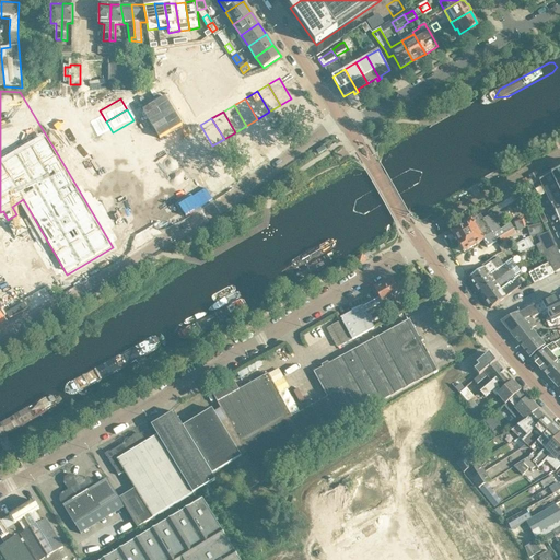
[(66,120),(55,127),(68,148),(78,141),(66,120)]
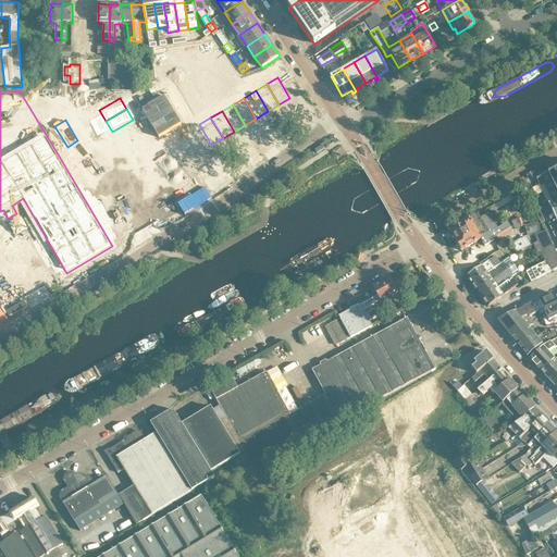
[(133,120),(112,132),(119,143),(139,131),(133,120)]
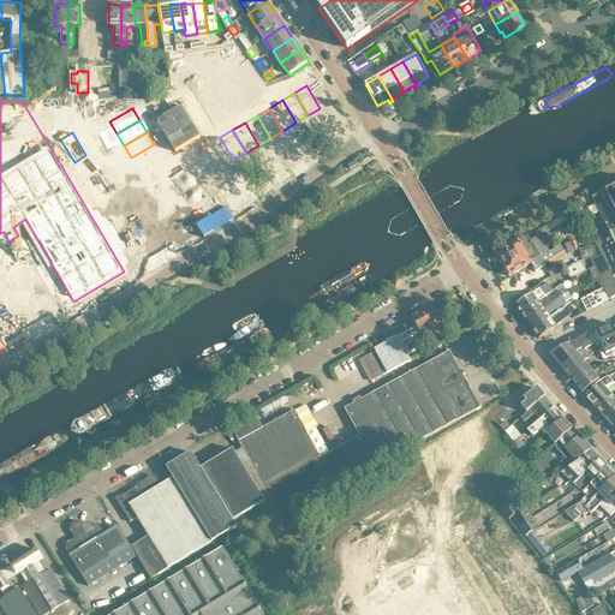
[(220,137),(207,145),(213,156),(215,155),(221,167),(233,160),(220,137)]
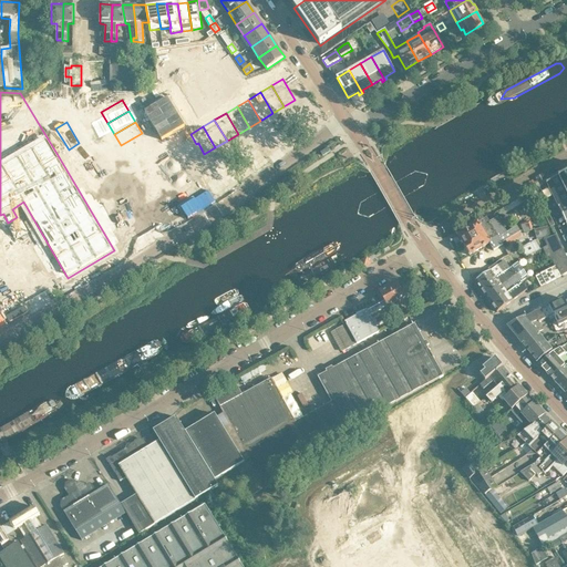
[(55,129),(45,135),(58,155),(69,150),(55,129)]
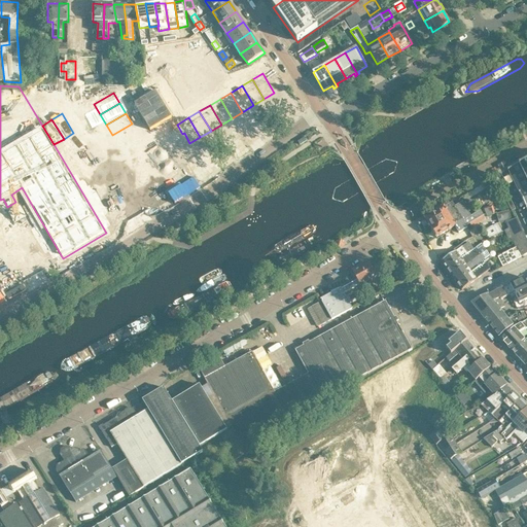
[(182,134),(173,139),(184,159),(196,152),(189,143),(184,133),(182,134)]
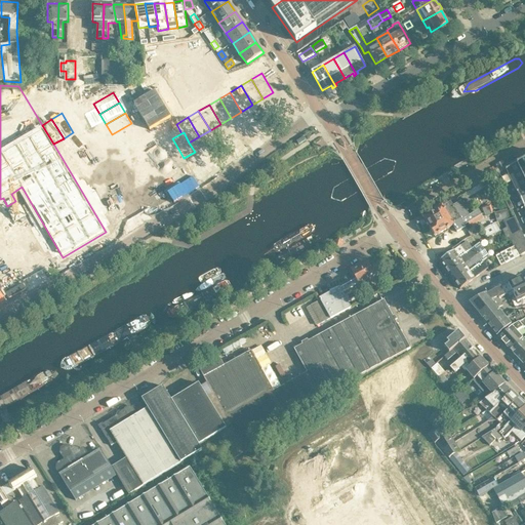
[(298,137),(292,142),(295,148),(308,140),(304,134),(298,137)]
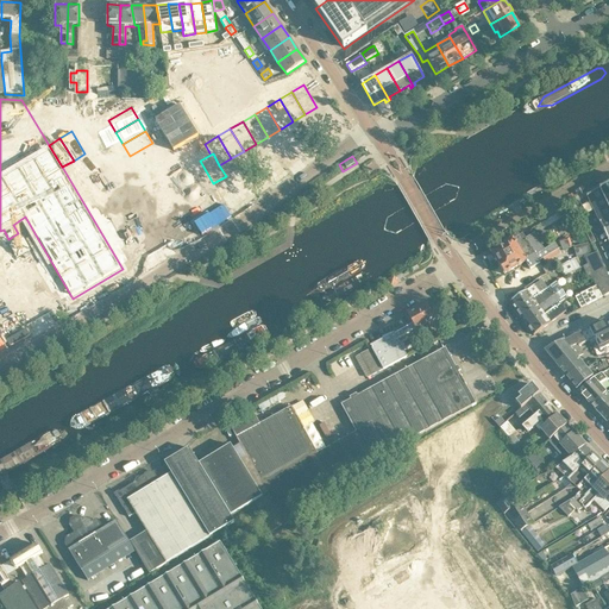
[(200,161),(187,168),(201,190),(213,183),(200,161)]
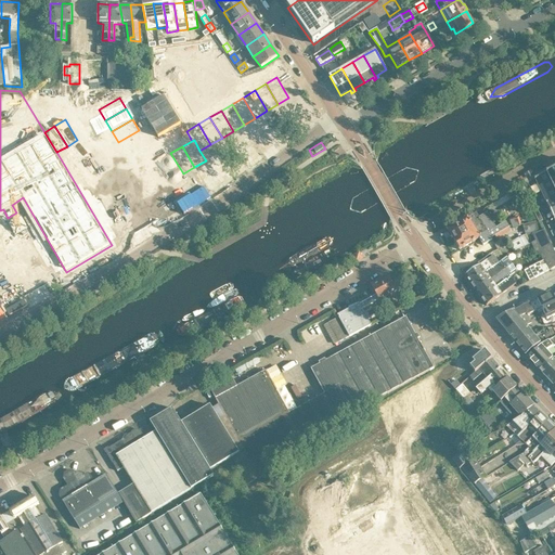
[(170,153),(159,160),(171,181),(183,173),(170,153)]
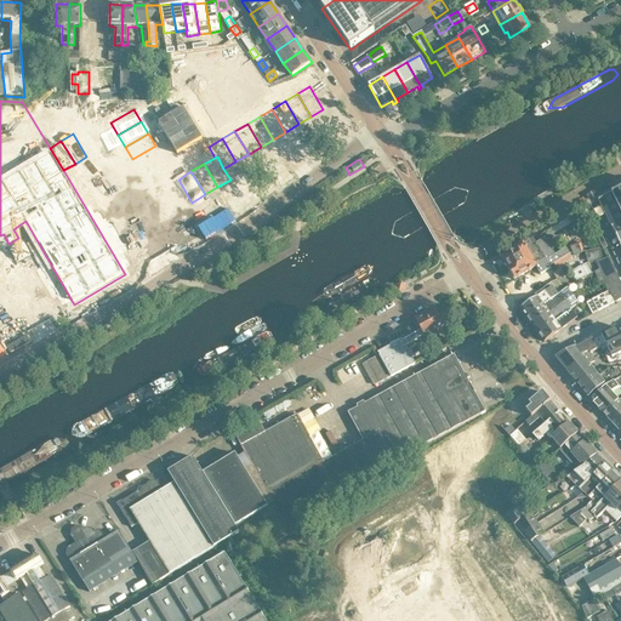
[(178,180),(166,187),(180,210),(192,203),(178,180)]
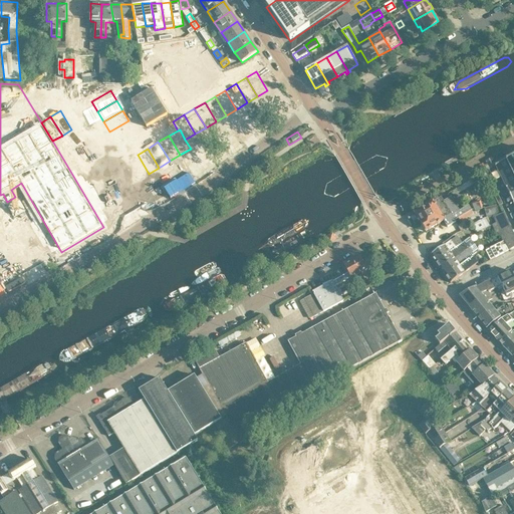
[(138,155),(126,161),(138,180),(149,174),(138,155)]
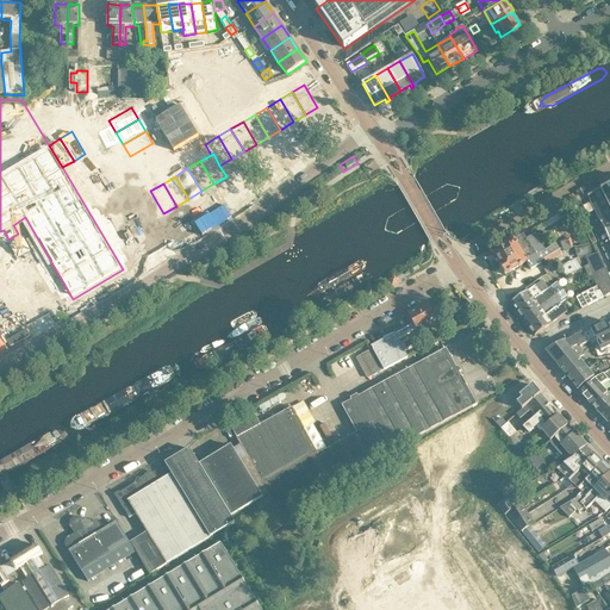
[(609,185),(587,195),(609,243),(609,185)]
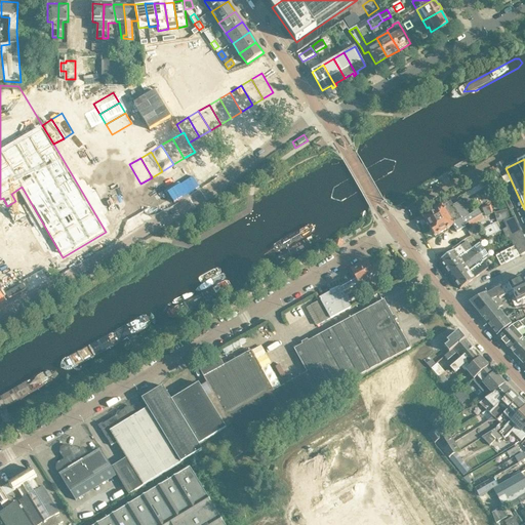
[(506,194),(501,185),(497,187),(502,196),(506,194)]
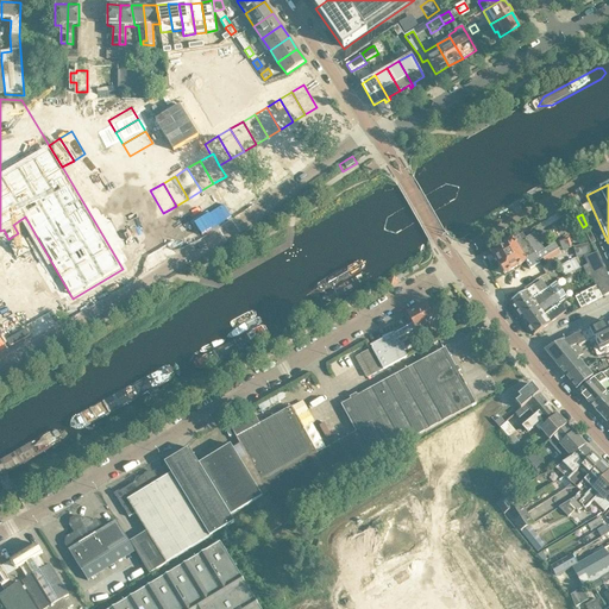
[(596,243),(590,232),(586,233),(591,245),(596,243)]
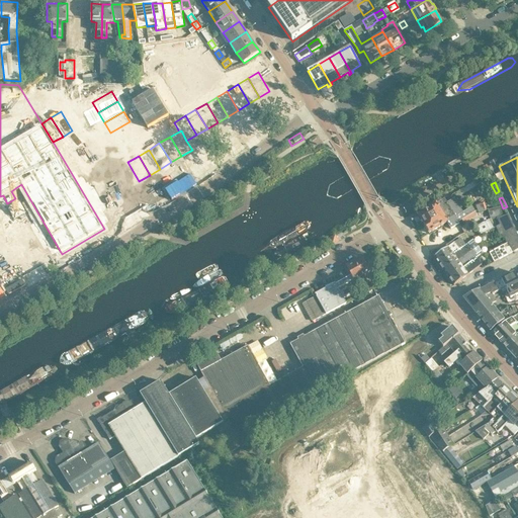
[(455,217),(444,199),(418,214),(419,217),(418,218),(420,222),(422,222),(423,223),(424,222),(425,225),(424,226),(429,234),(447,223),(450,230),(459,224),(458,222),(475,211),(471,207),(455,217)]
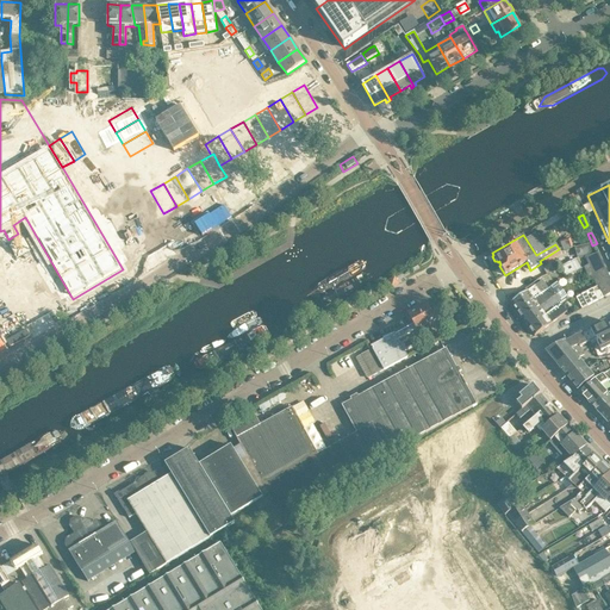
[(598,254),(597,254),(595,255),(587,256),(591,265),(601,260),(598,254)]
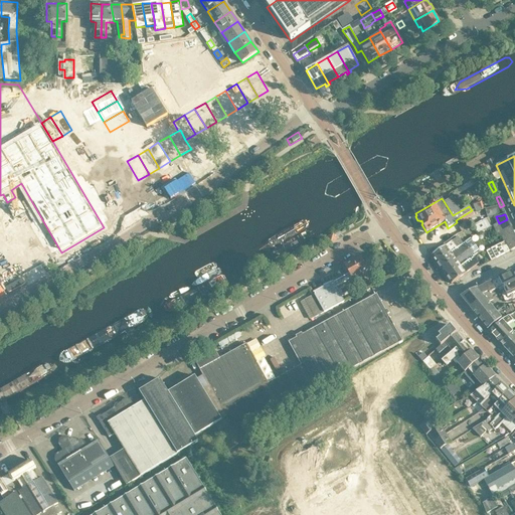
[(486,219),(481,222),(486,230),(491,227),(486,219)]
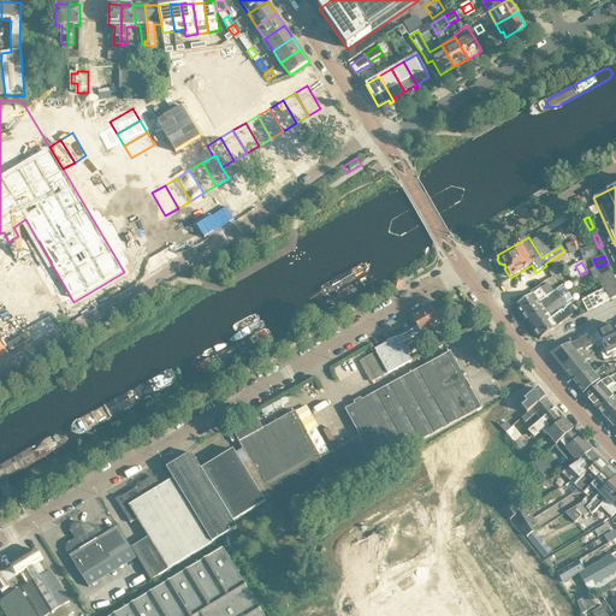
[(606,262),(597,267),(602,277),(610,272),(606,262)]
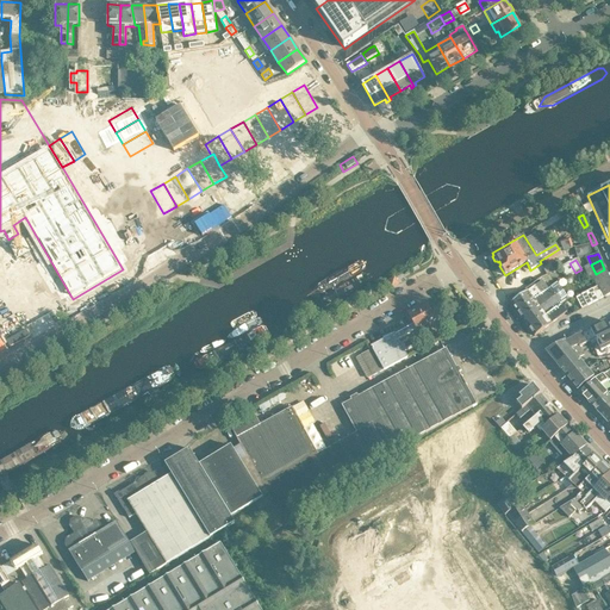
[(605,297),(609,293),(609,279),(605,269),(596,274),(601,285),(599,286),(605,297)]
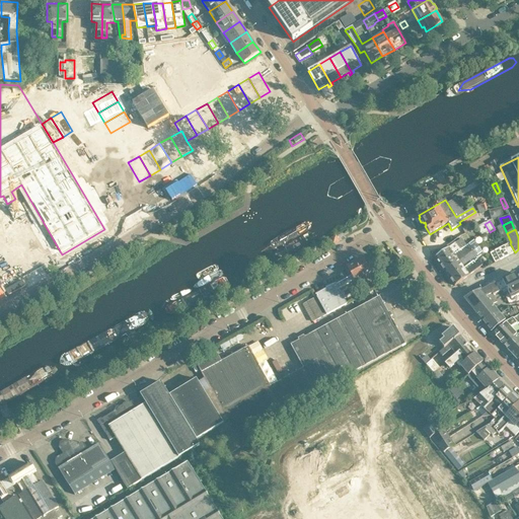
[(339,242),(336,236),(330,239),(334,245),(339,242)]
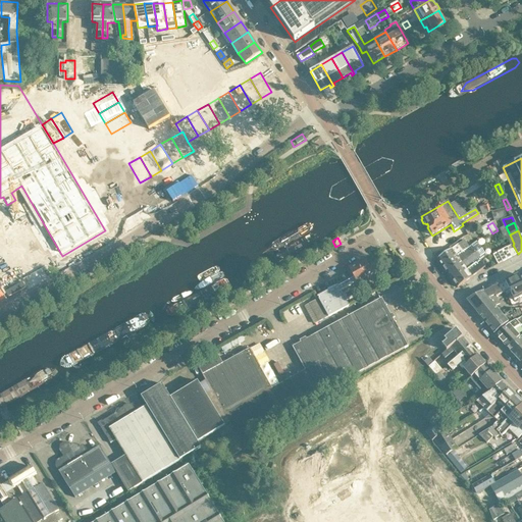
[(464,240),(437,259),(442,266),(469,248),(464,240)]
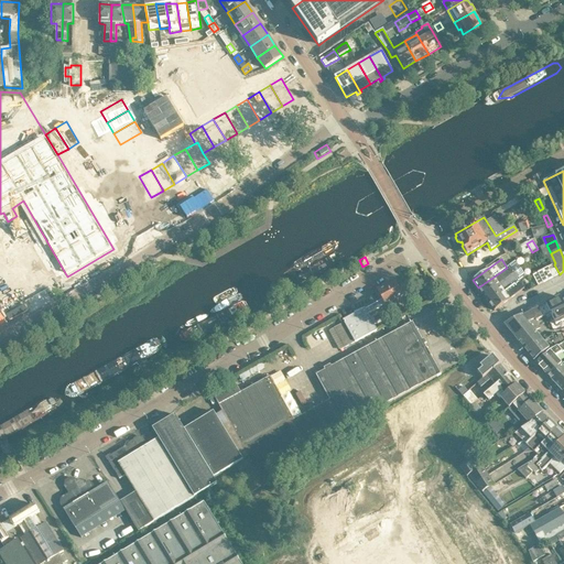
[(507,268),(478,288),(484,295),(513,274),(521,270),(514,262),(507,268)]
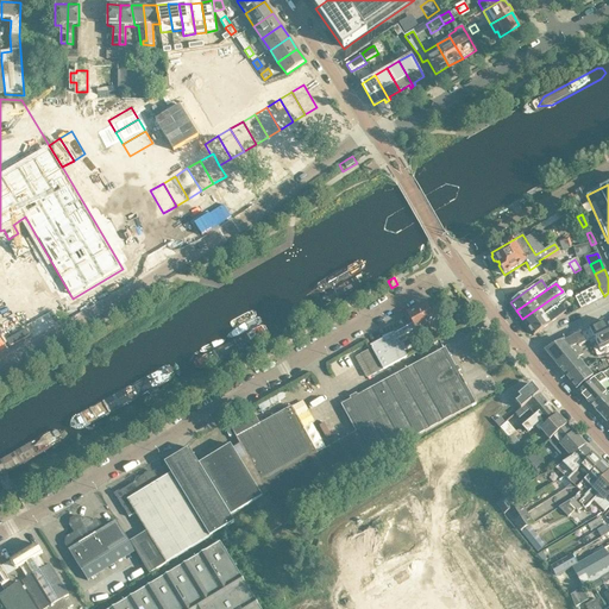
[(598,286),(595,287),(592,288),(598,299),(604,296),(598,286)]
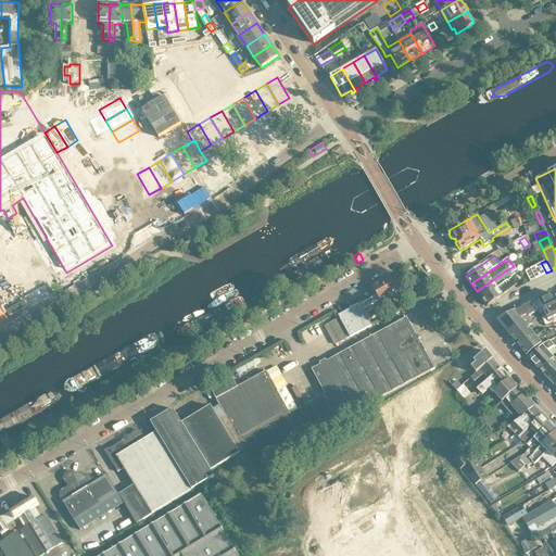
[(526,272),(530,281),(546,273),(541,263),(526,272)]
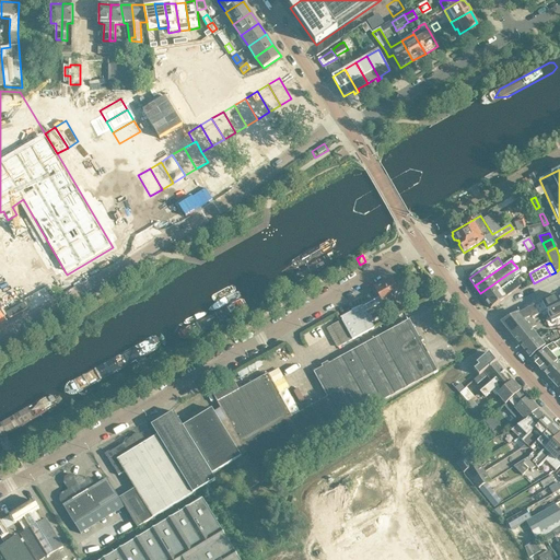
[(510,272),(480,293),(486,301),(511,282),(522,275),(517,268),(510,272)]
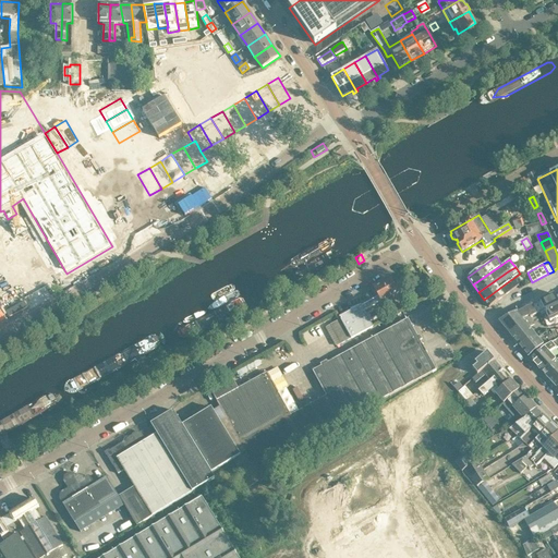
[(381,283),(380,281),(373,286),(379,296),(360,307),(359,305),(350,308),(351,311),(339,317),(340,319),(351,339),(373,327),(373,326),(368,328),(362,313),(381,301),(385,306),(393,302),(391,296),(398,293),(390,279),(381,283)]
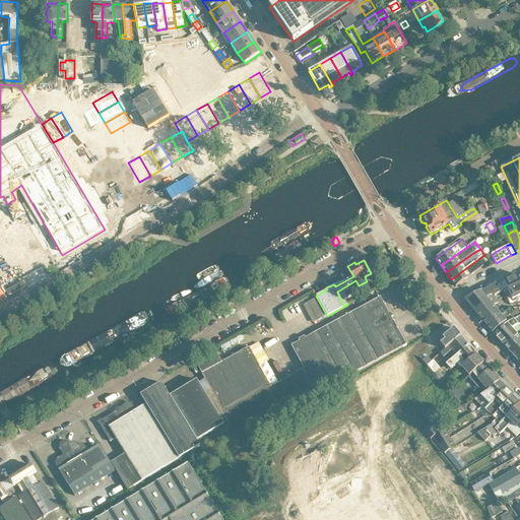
[(451,279),(456,286),(482,266),(479,261),(475,264),(474,262),(451,279)]
